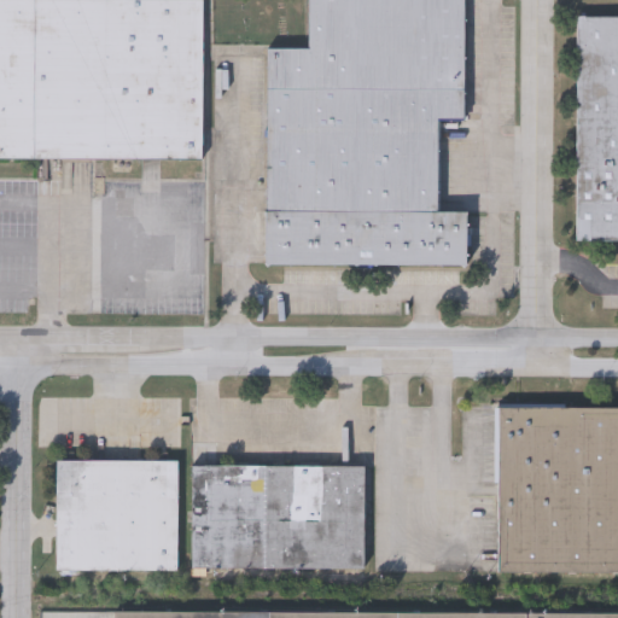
[(203,0),(203,163),(0,162),(0,0),(203,0)]
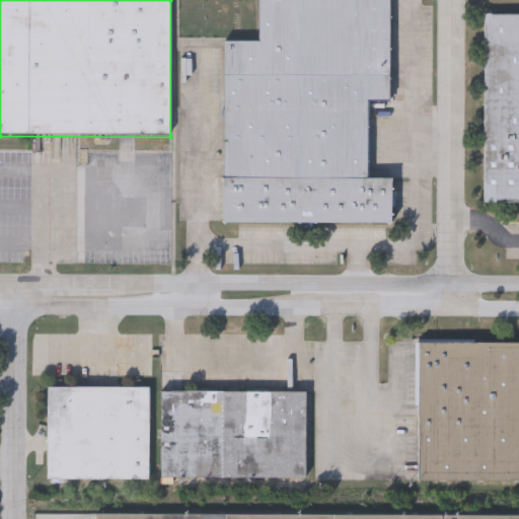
[(223,224),(224,42),(258,42),(258,0),(389,0),(389,100),(369,100),(368,178),(391,179),(391,225),(223,224)]
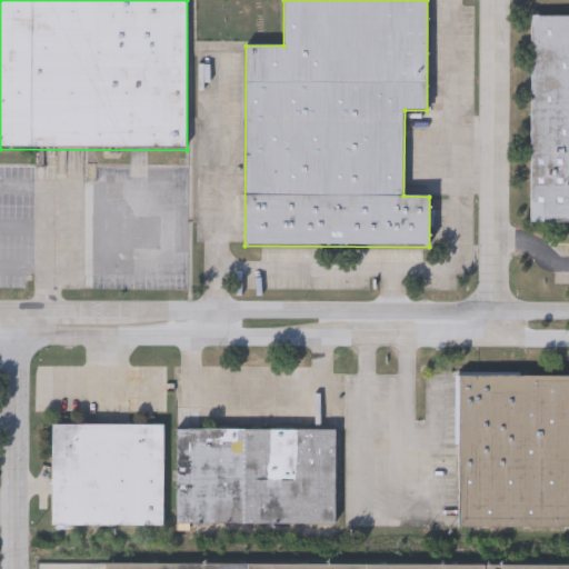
[(568,223),(530,223),(531,17),(568,17),(568,223)]
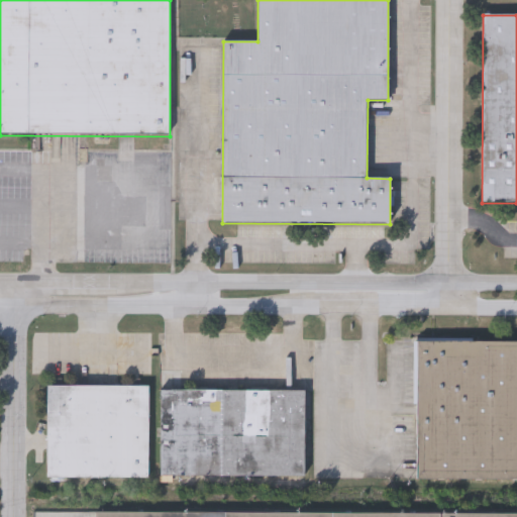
[(516,482),(415,482),(416,342),(516,342),(516,482)]
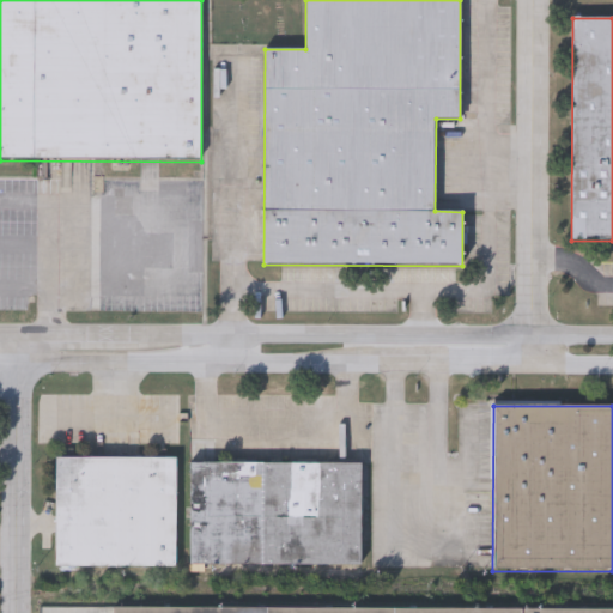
[(176,459),(176,569),(55,569),(55,459),(176,459)]
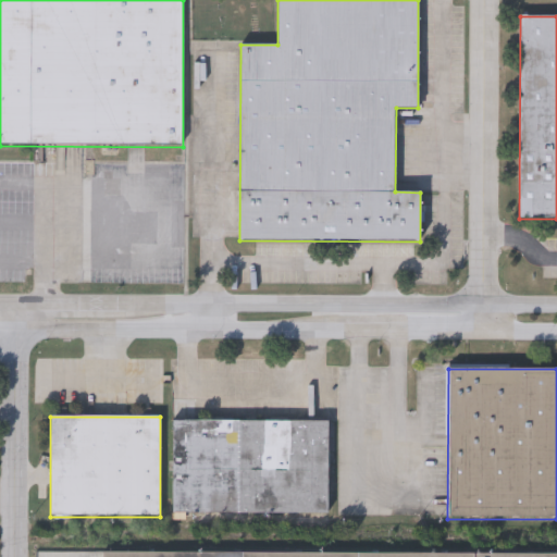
[(327,421),(327,515),(172,514),(172,420),(327,421)]
